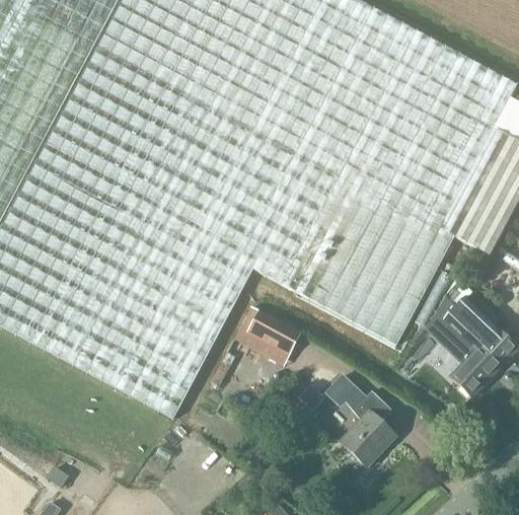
[(0,0),(0,325),(173,419),(253,268),(393,342),(396,344),(453,237),(490,256),(518,200),(518,101),(510,96),(517,85),(357,0),(0,0)]
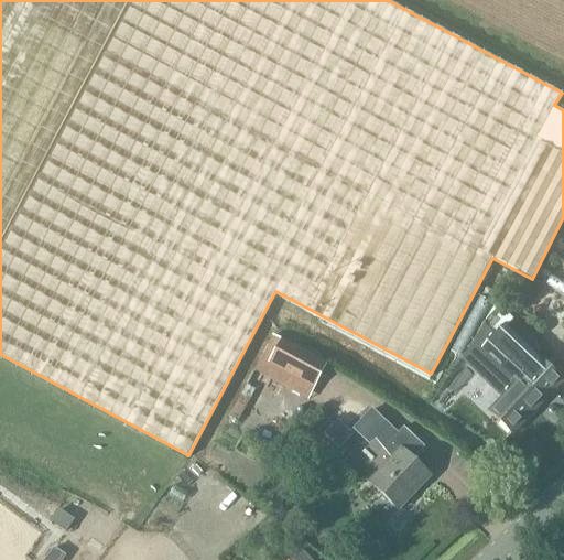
[(462,355),(491,300),(480,295),(451,350),(462,355)]
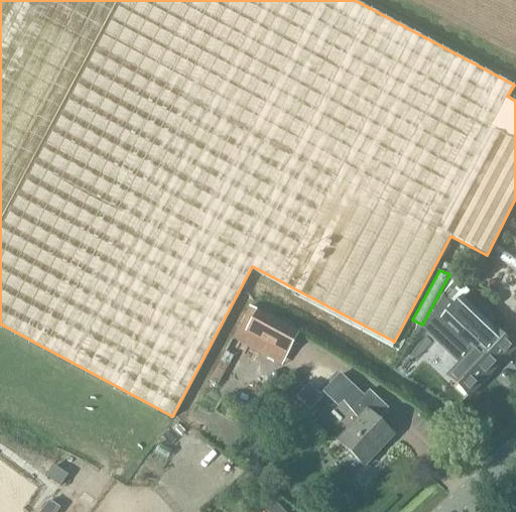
[(441,295),(422,326),(459,360),(446,373),(469,392),(513,344),(462,297),(459,294),(450,303),(441,295)]
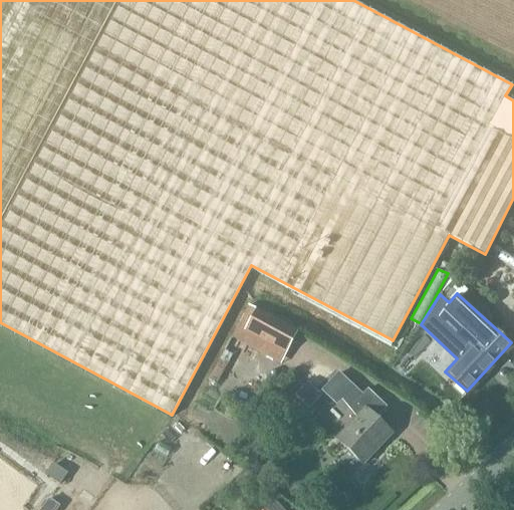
[(248,302),(231,334),(280,360),(298,327),(255,305),(255,306),(248,302)]
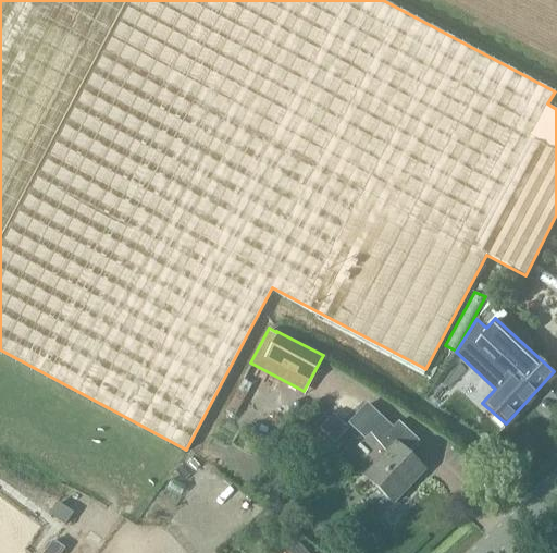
[(244,377),(226,408),(235,413),(252,381),(244,377)]
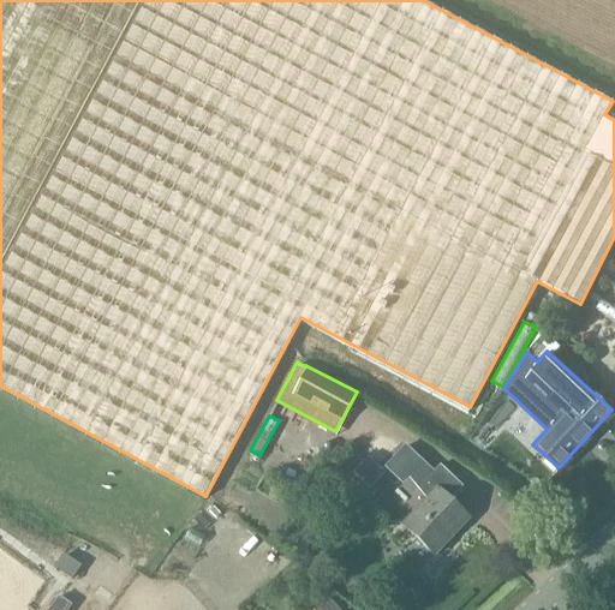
[(365,450),(350,467),(366,482),(382,465),(365,450)]
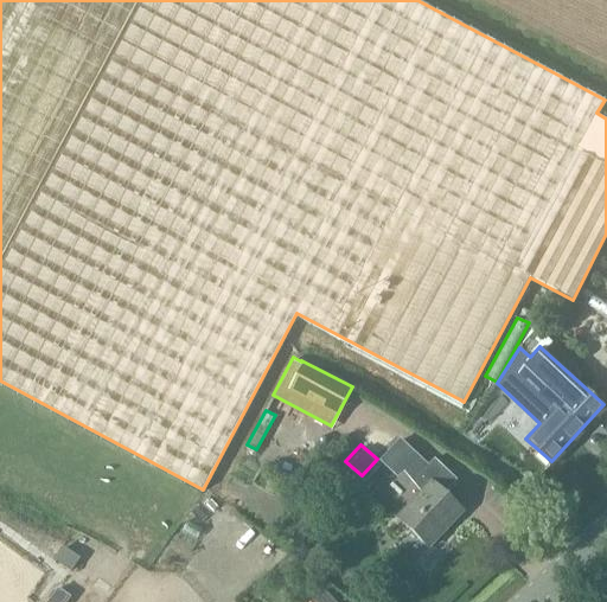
[(425,484),(396,514),(429,545),(464,508),(443,490),(458,476),(435,456),(416,476),(425,484)]
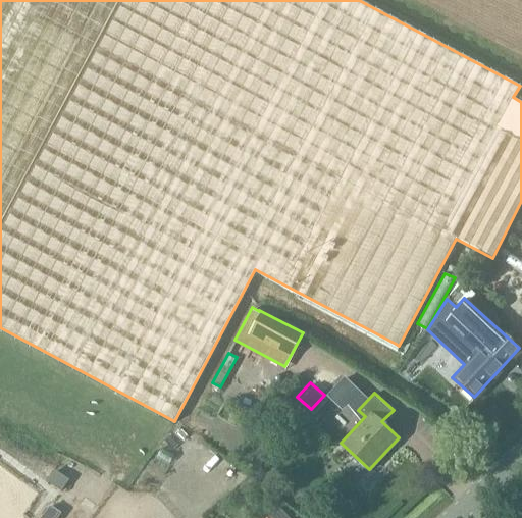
[(264,517),(291,517),(279,505),(264,517)]
